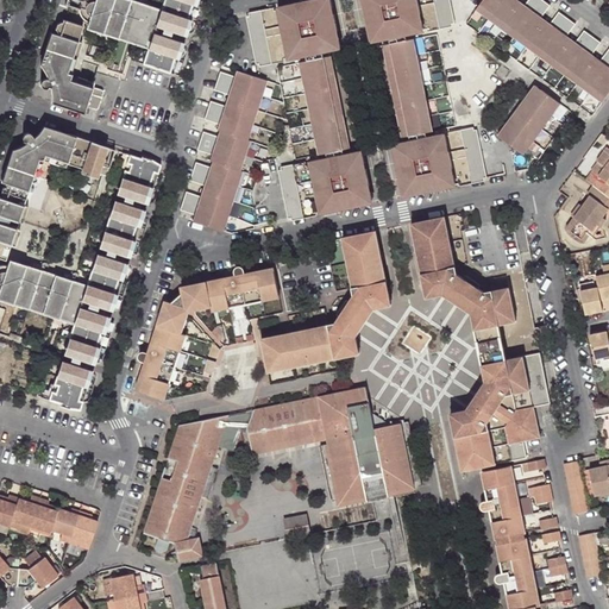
[(92,22),(98,0),(83,0),(82,2),(82,6),(81,8),(82,10),(82,12),(83,16),(85,17),(87,19),(89,20),(92,22)]
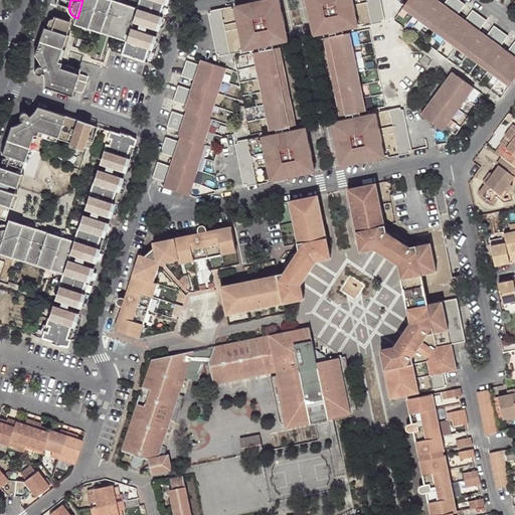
[(82,0),(77,18),(88,22),(102,26),(103,23),(116,27),(129,32),(130,27),(132,21),(137,7),(126,4),(114,0),(82,0)]
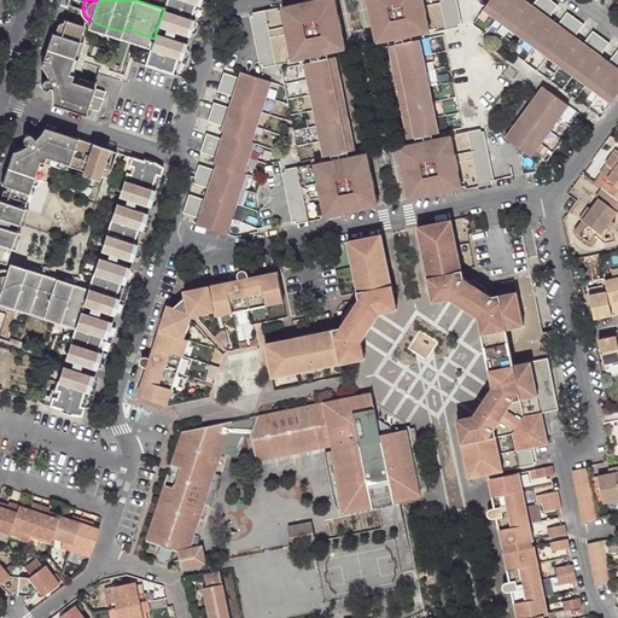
[(165,35),(167,29),(190,36),(196,19),(192,18),(196,5),(199,5),(200,0),(167,0),(164,9),(158,25),(156,33),(155,39),(151,48),(146,64),(174,73),(179,58),(182,59),(187,42),(165,35)]
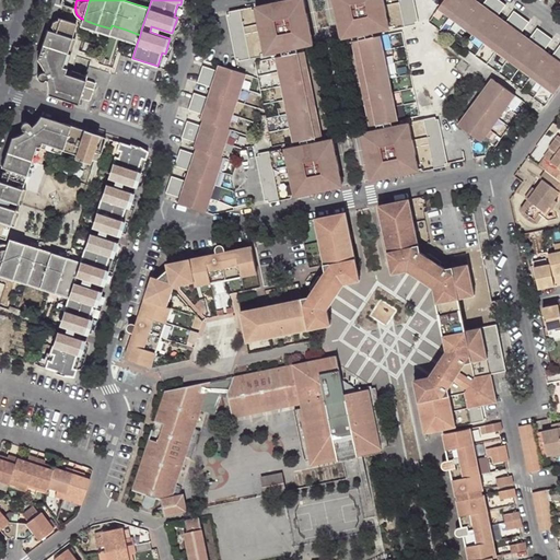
[(293,32),(296,46),(302,45),(311,43),(310,33),(308,27),(304,12),(304,8),(302,0),(293,0),(292,0),(287,1),(290,16),(295,15),(299,30),(293,32)]
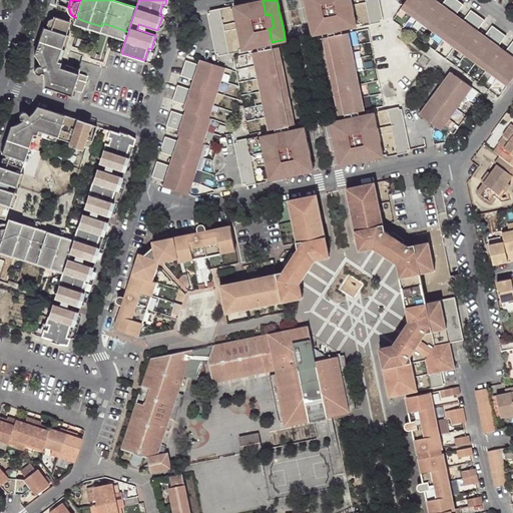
[(329,33),(329,31),(342,28),(361,24),(383,19),(379,3),(378,0),(304,0),(312,37),(329,33)]
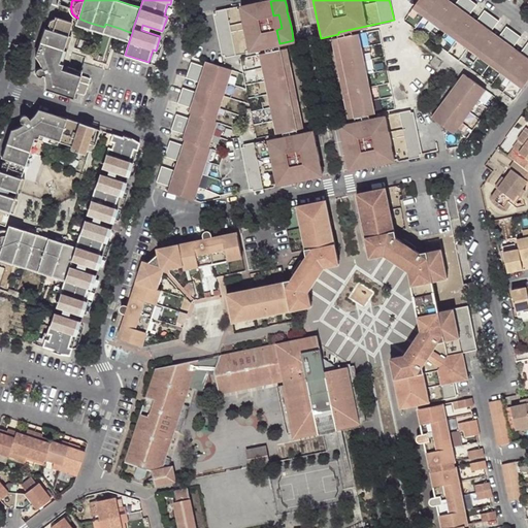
[(421,0),(415,9),(436,25),(442,30),(458,41),(524,90),(527,84),(527,43),(522,53),(518,59),(515,57),(510,54),(515,47),(523,37),(507,27),(500,37),(496,42),(493,40),(489,37),(493,32),(500,22),(486,11),(479,21),(474,26),(471,24),(467,21),(470,15),(477,5),(470,0),(459,0),(456,4),(453,9),(449,7),(446,4),(448,0),(421,0)]
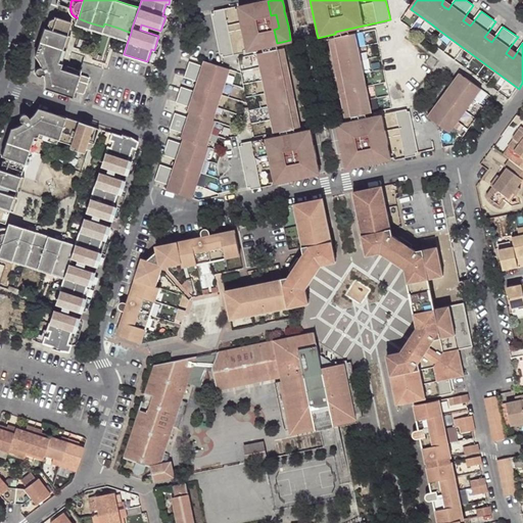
[(214,12),(217,27),(218,31),(220,41),(223,54),(243,50),(247,49),(249,48),(256,47),(263,46),(277,43),(274,30),(279,28),(276,14),(271,15),(268,1),(254,4),(248,5),(241,7),(238,7),(235,8),(218,11),(214,12)]
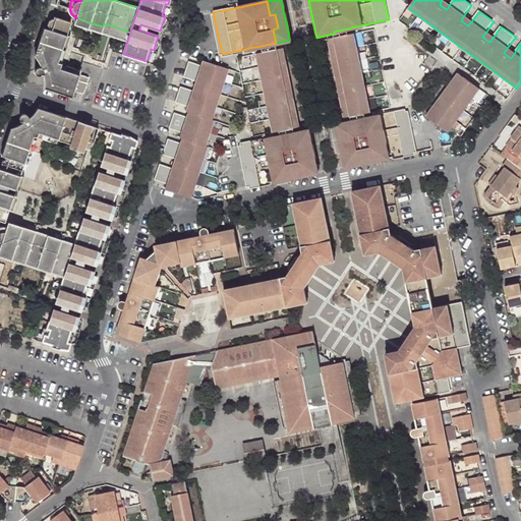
[(62,68),(59,67),(60,63),(69,35),(65,34),(69,20),(54,16),(53,17),(51,17),(48,25),(51,26),(50,30),(47,29),(40,51),(47,66),(49,76),(50,77),(51,83),(57,85),(62,68)]
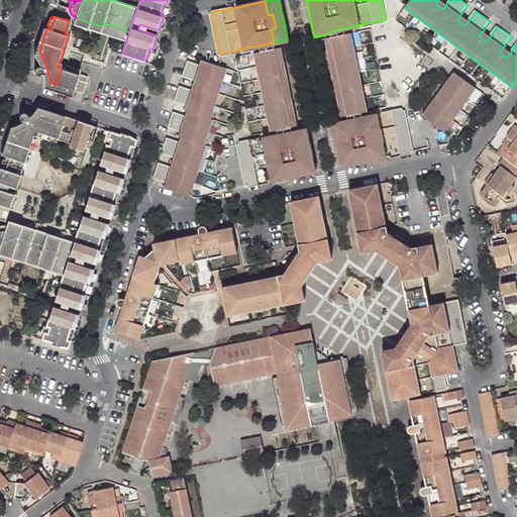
[(87,27),(88,22),(78,18),(76,23),(87,27)]
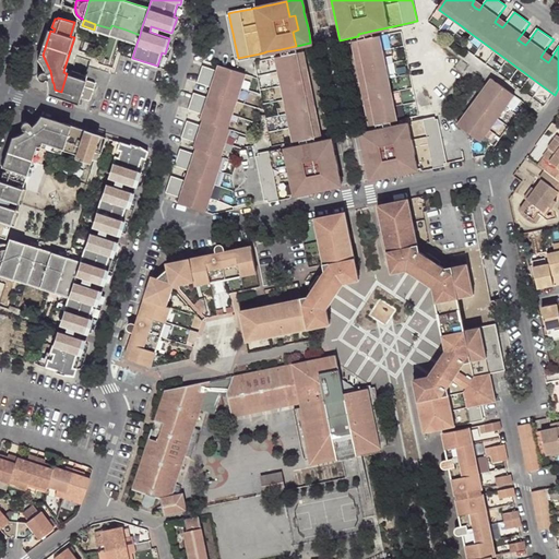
[(94,30),(109,34),(110,28),(95,24),(94,30)]
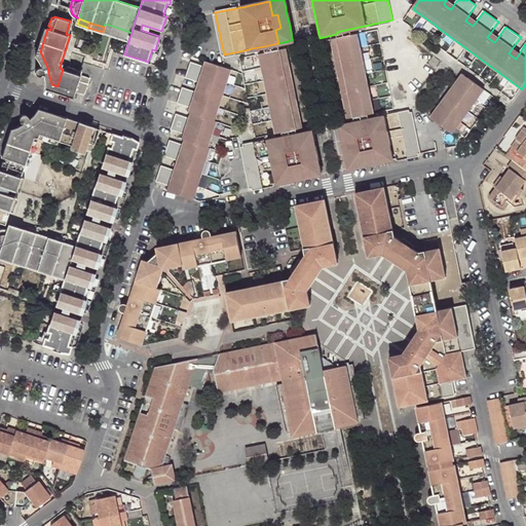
[(103,32),(115,36),(118,28),(105,24),(104,27),(103,32)]
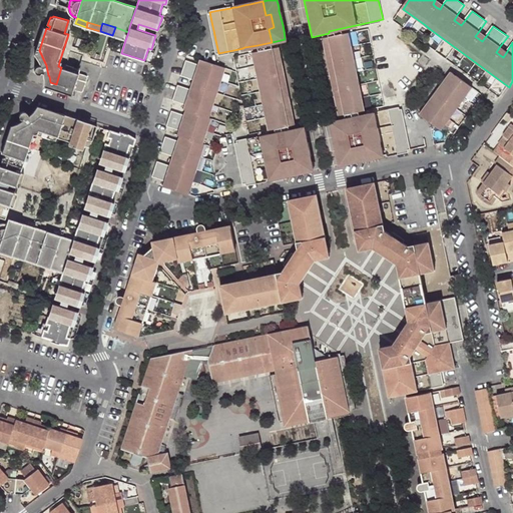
[(419,31),(425,35),(430,29),(424,24),(419,31)]
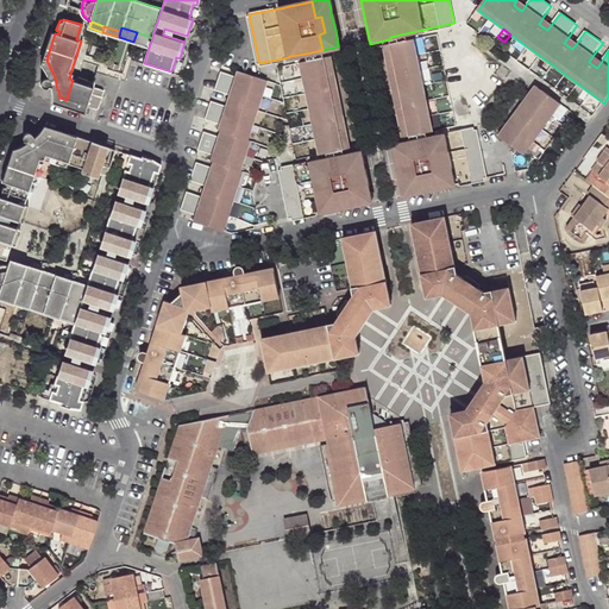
[(51,95),(60,98),(58,90),(57,89),(55,77),(46,60),(55,33),(51,32),(41,63),(48,77),(45,79),(44,79),(43,81),(43,82),(43,85),(43,86),(44,87),(45,88),(48,89),(49,89),(51,88),(51,95)]
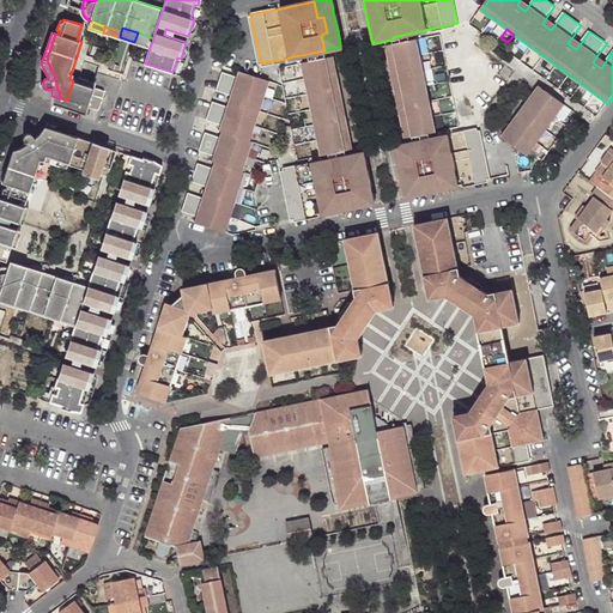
[(150,48),(153,38),(138,32),(134,42),(150,48)]
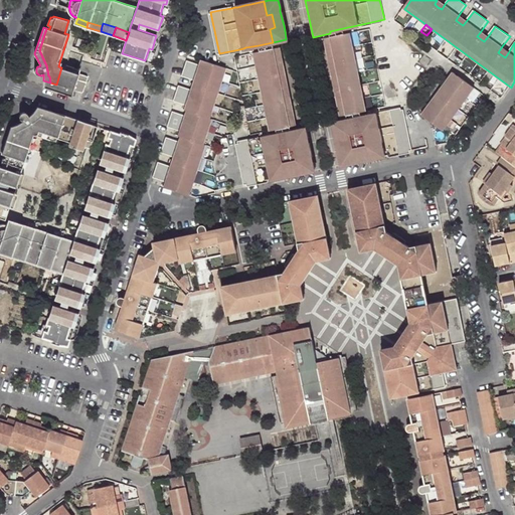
[(351,34),(331,38),(332,43),(326,44),(329,60),(335,59),(336,63),(356,59),(351,34)]
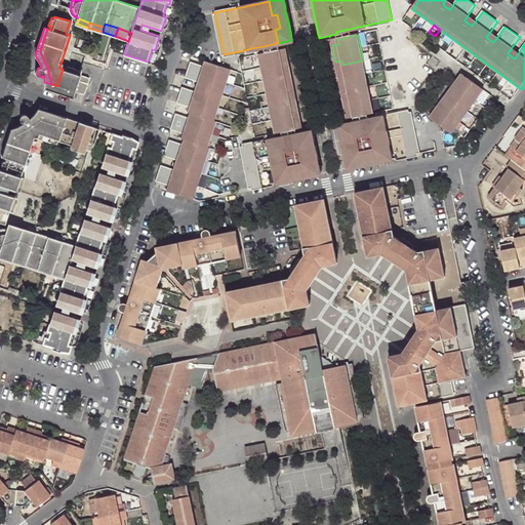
[(297,106),(291,107),(290,103),(289,98),(295,96),(293,88),(291,79),(285,80),(284,76),(283,72),(289,71),(288,62),(286,53),(280,54),(279,49),(258,53),(261,68),(264,80),(267,93),(270,107),(272,120),(275,133),(296,130),(295,125),(301,124),(297,106)]
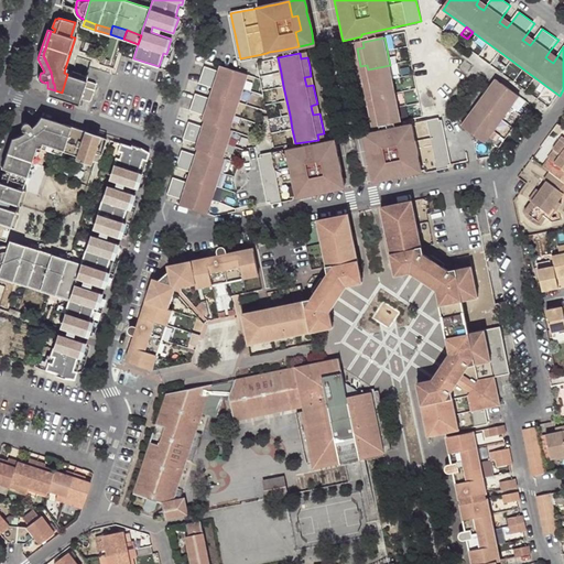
[(393,78),(390,65),(368,69),(369,76),(362,77),(364,85),(393,78)]
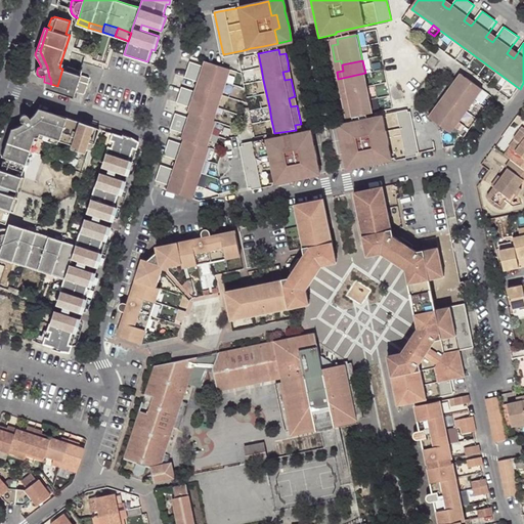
[(186,70),(183,78),(195,82),(199,74),(201,67),(188,62),(186,70)]
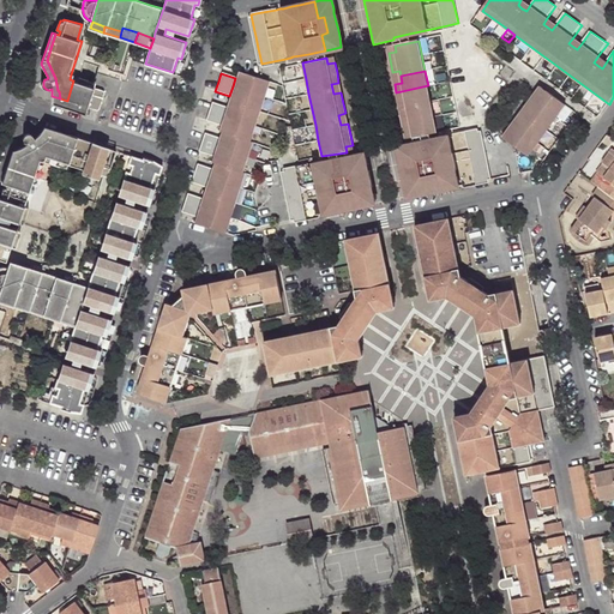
[(235,97),(234,103),(233,109),(226,107),(223,116),(220,125),(228,128),(226,134),(228,134),(227,140),(220,138),(216,137),(214,146),(210,155),(214,156),(221,158),(218,164),(221,166),(218,172),(211,169),(206,167),(203,176),(200,186),(206,187),(212,190),(211,196),(209,202),(203,200),(197,198),(194,206),(191,215),(197,217),(204,220),(202,227),(224,234),(229,218),(234,204),(239,188),(244,174),(241,173),(246,157),(248,150),(250,143),(248,142),(251,134),(253,127),(256,119),(258,112),(263,96),(268,82),(244,74),(241,80),(235,78),(233,86),(229,96),(235,97)]
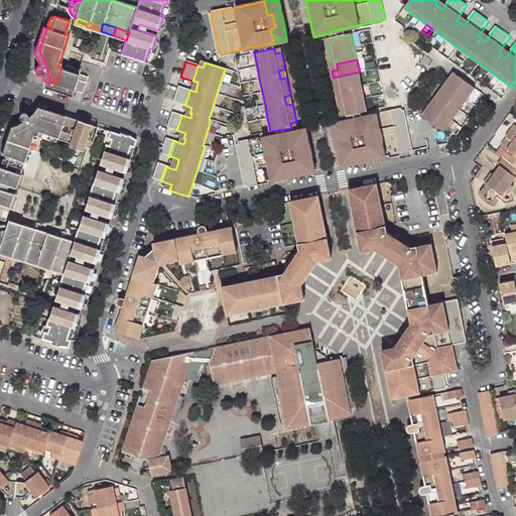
[(66,65),(63,69),(61,68),(56,85),(58,85),(72,90),(74,84),(84,87),(85,85),(88,77),(77,74),(79,69),(66,65)]
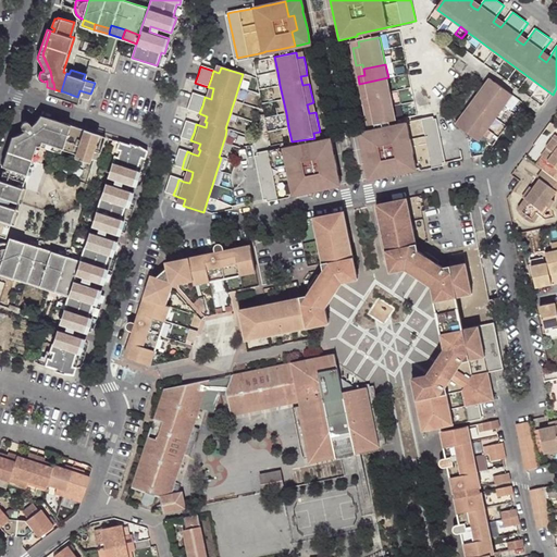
[(361,93),(369,91),(370,97),(391,91),(388,77),(359,84),(361,93)]
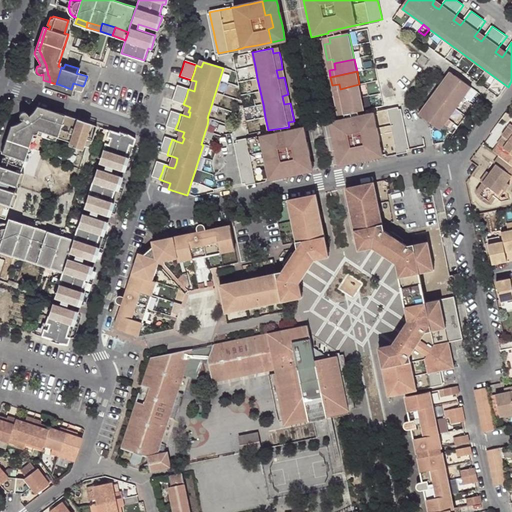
[(455,77),(450,73),(446,77),(452,81),(455,77)]
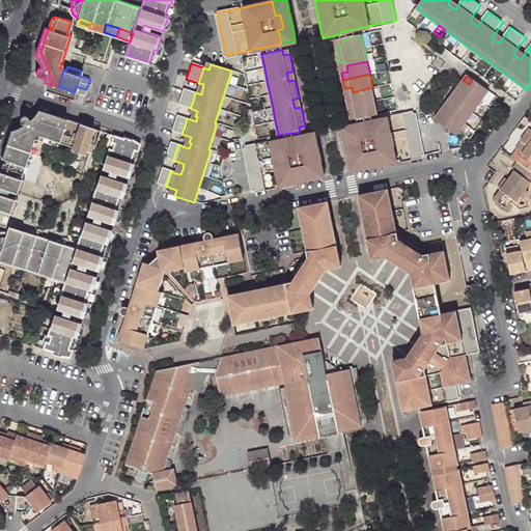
[(453,93),(458,98),(455,102),(452,106),(447,103),(438,115),(443,119),(439,123),(448,131),(457,137),(488,92),(472,80),(469,84),(463,80),(453,93)]
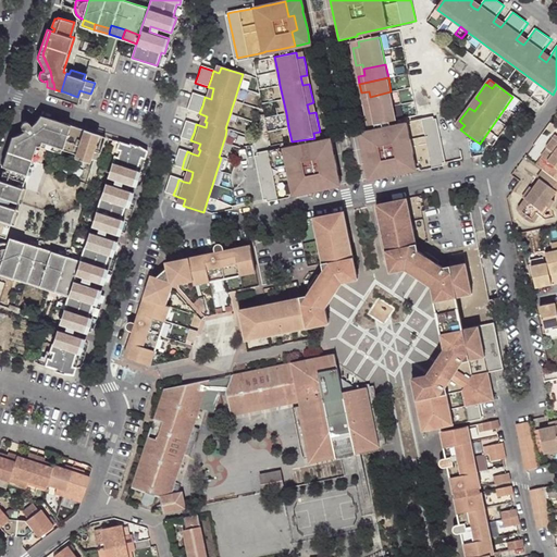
[(47,93),(62,98),(63,94),(53,90),(54,89),(47,87),(47,93)]
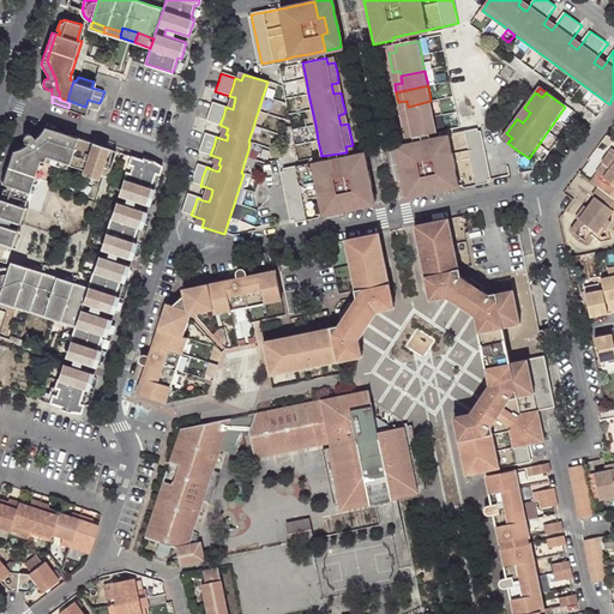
[(68,108),(83,114),(85,107),(70,101),(67,101),(60,98),(59,100),(70,103),(68,108)]
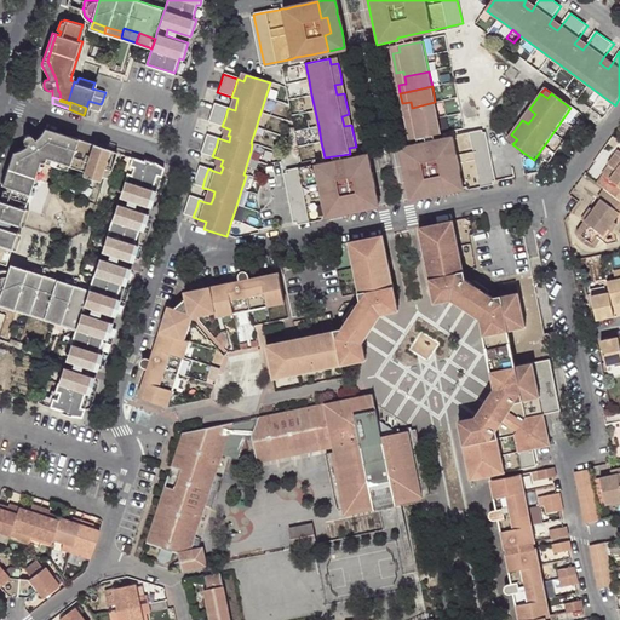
[(86,108),(99,112),(101,104),(89,101),(86,108)]
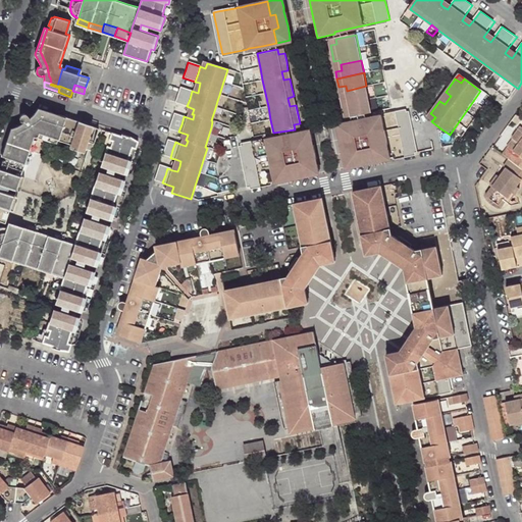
[(377,98),(374,85),(366,86),(369,100),(377,98)]
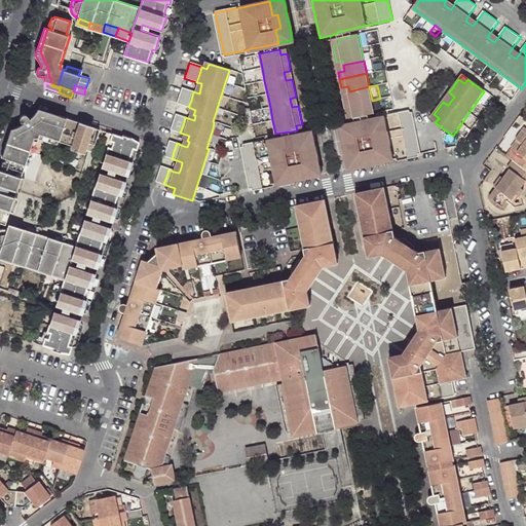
[(372,101),(369,86),(349,91),(350,97),(343,99),(345,107),(372,101)]
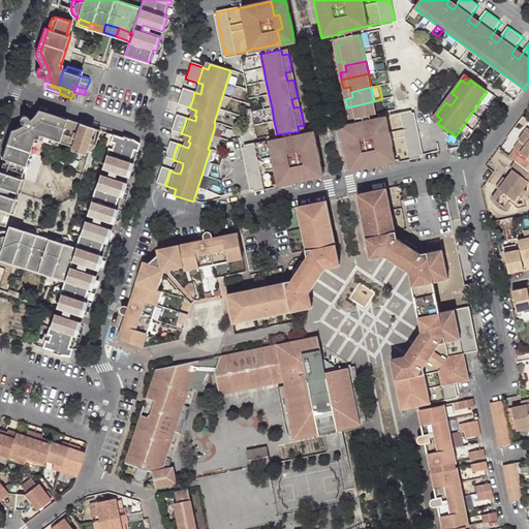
[(177,104),(180,104),(189,107),(192,100),(194,92),(182,88),(180,96),(177,104)]
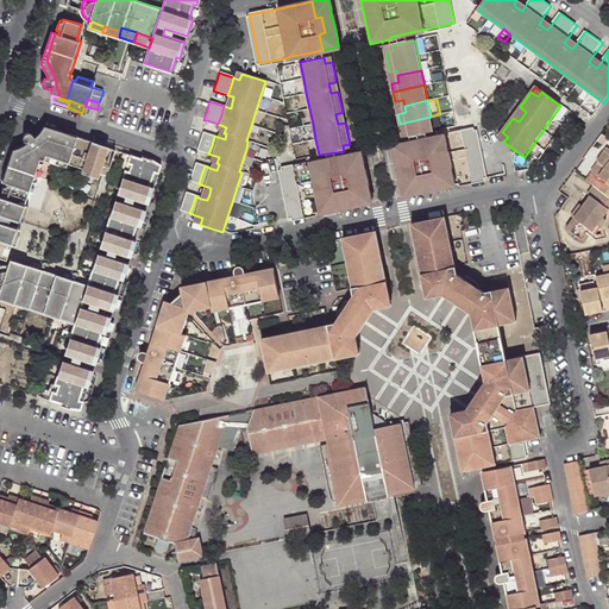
[(434,132),(431,117),(400,124),(402,132),(409,130),(410,137),(427,133),(434,132)]
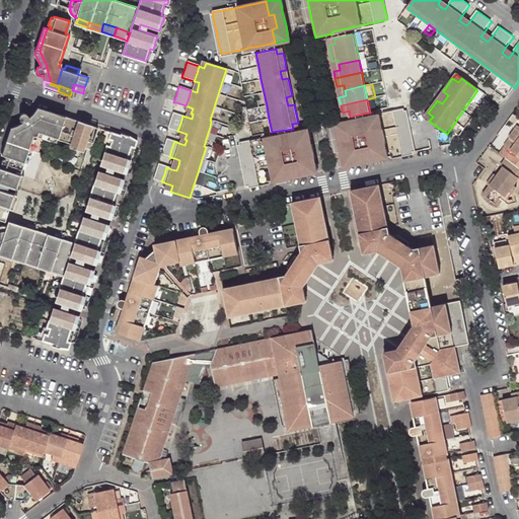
[(224,103),(216,100),(214,107),(222,109),(224,103)]
